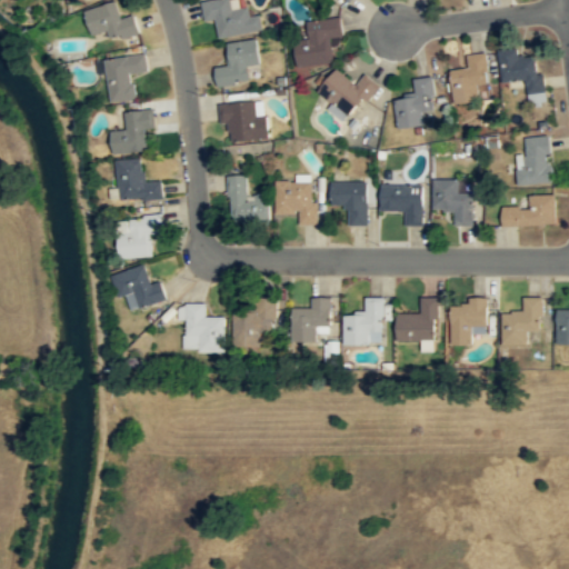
[(262,31),(260,16),(250,18),(248,6),(233,8),(232,0),(213,0),(201,2),(205,21),(217,19),(219,38),(262,31)]
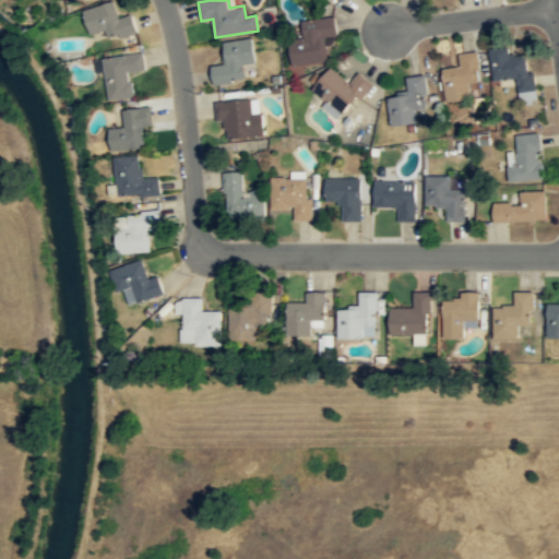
[(108,42),(138,32),(132,14),(119,18),(115,1),(83,11),(91,35),(105,31),(108,42)]
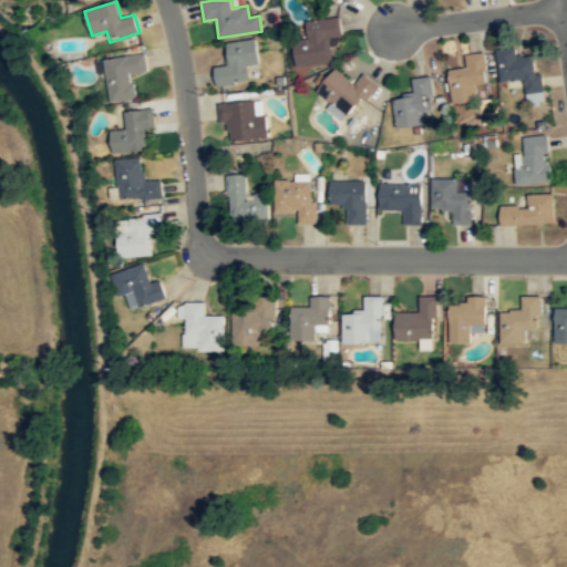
[(306,21),(307,39),(292,41),(296,66),(332,62),(330,38),(341,37),(339,18),(306,21)]
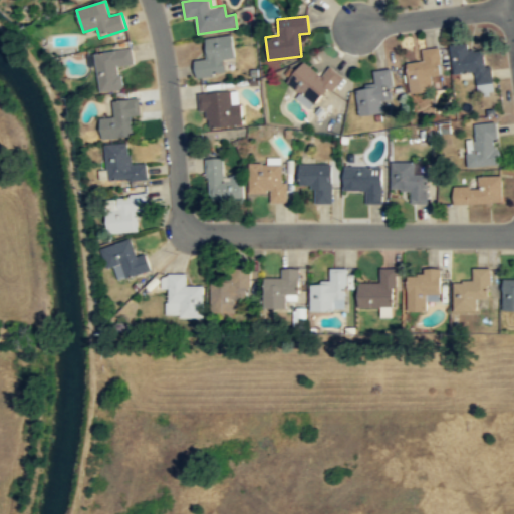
[(196,78),(237,73),(232,35),(202,40),(204,57),(194,59),(196,78)]
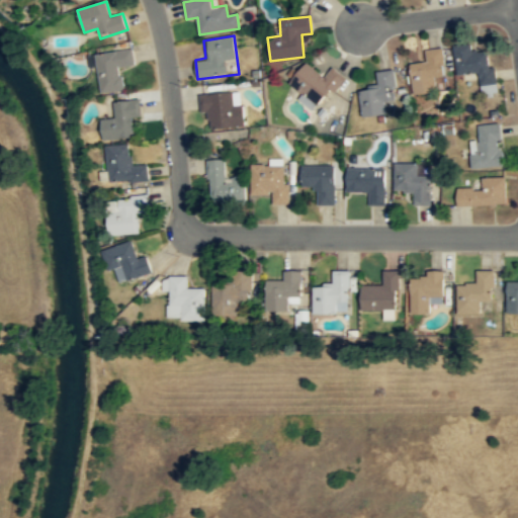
[(456,73),(479,71),(481,94),(496,93),(492,50),(472,52),(472,42),(454,45),(456,73)]
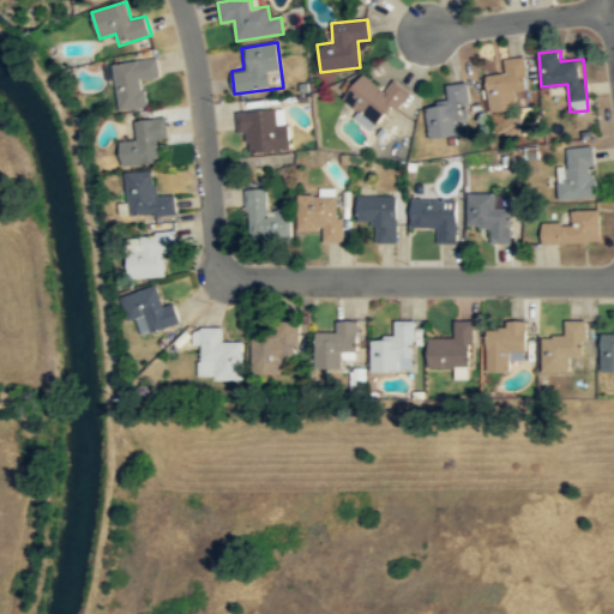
[(527,91),(524,56),(504,59),(505,73),(487,76),(489,109),(517,107),(516,92),(527,91)]
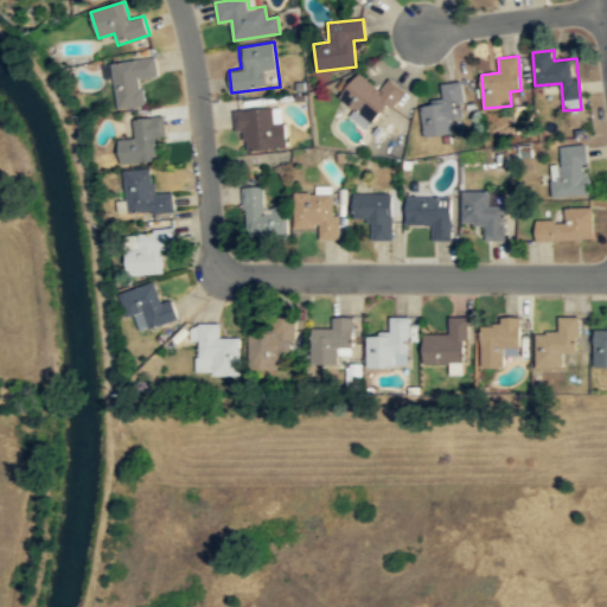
[(112,63),(117,110),(146,107),(142,80),(158,77),(155,58),(112,63)]
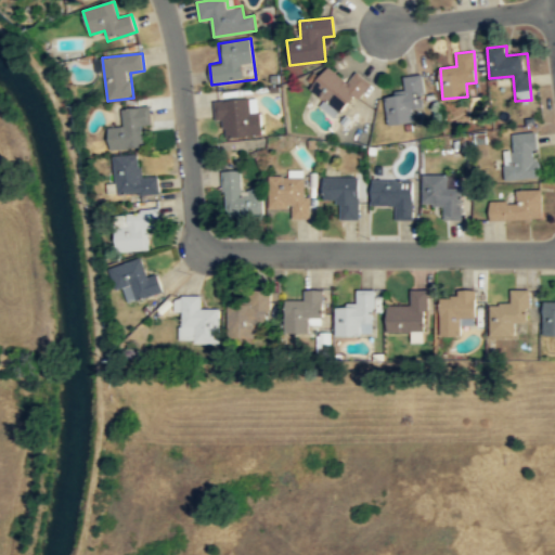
[(348,81),(327,66),(310,90),(343,116),(369,82),(356,72),(348,81)]
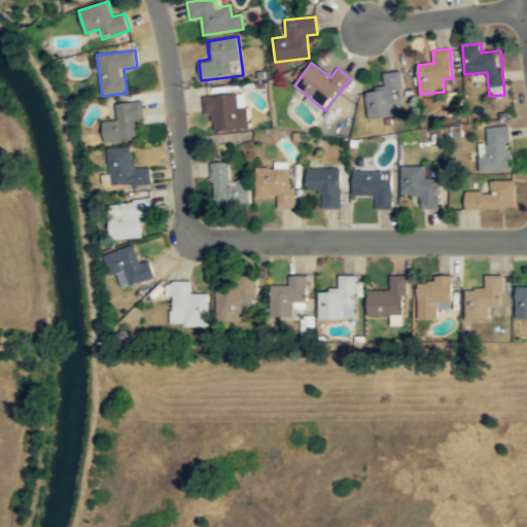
[(365,92),(369,119),(392,116),(391,103),(403,102),(399,71),(382,73),(384,90),(365,92)]
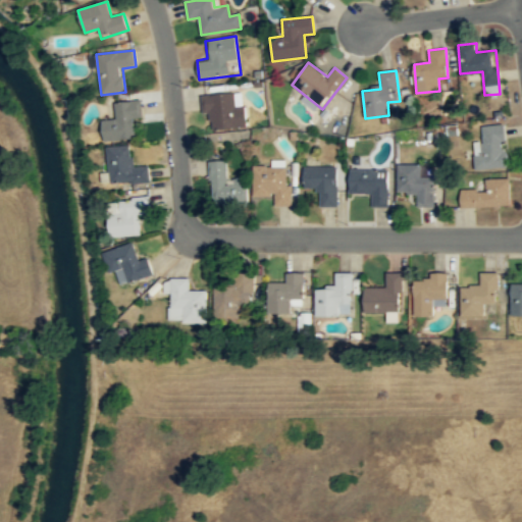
[(201,95),(202,114),(210,114),(211,131),(246,128),(243,92),(201,95)]
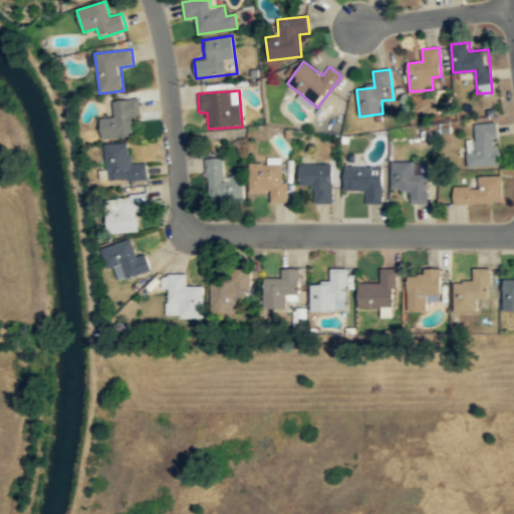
[(139,99),(111,101),(112,117),(99,118),(101,140),(133,137),(132,117),(140,116),(139,99)]
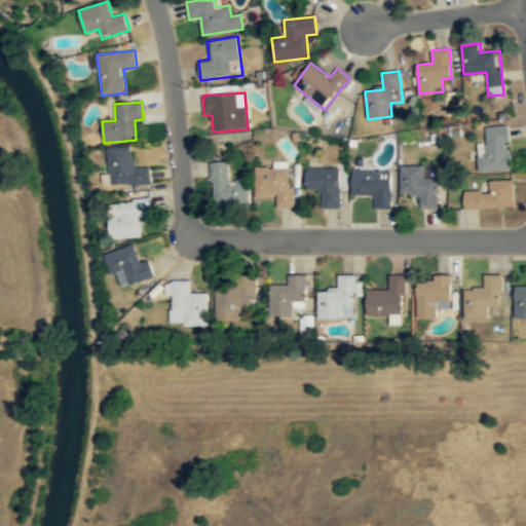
[(479,171),(510,170),(509,125),(485,126),(486,144),(478,144),(479,171)]
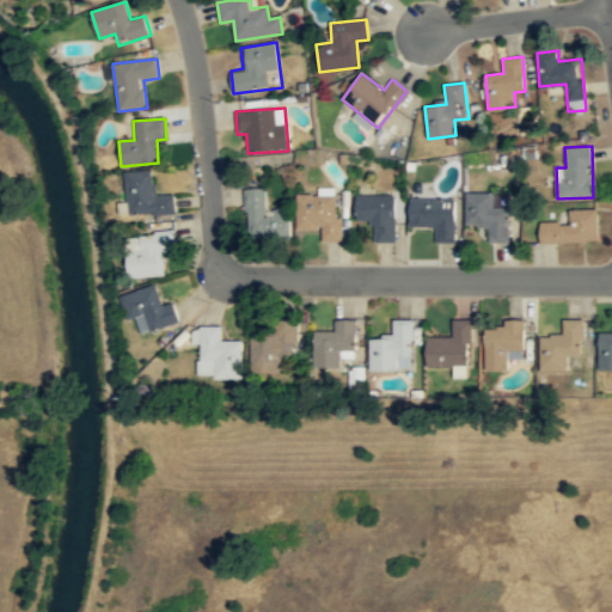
[(153,171),(126,172),(127,215),(175,214),(173,195),(154,195),(153,171)]
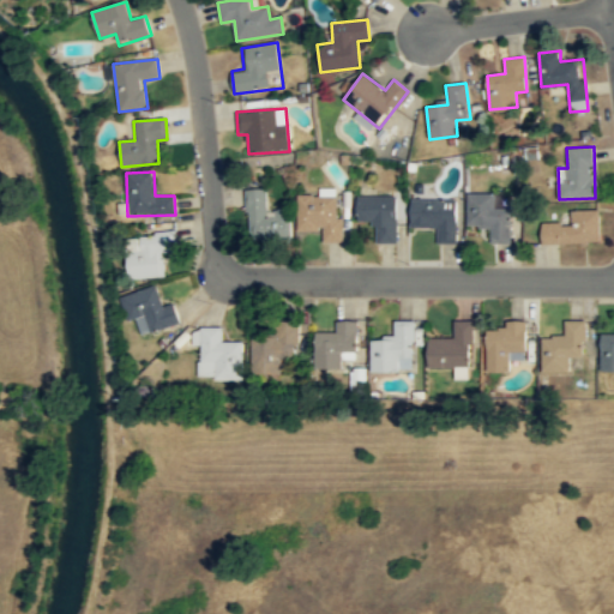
[(266,190),(246,191),(248,242),(293,241),(292,212),(268,212),(266,190)]
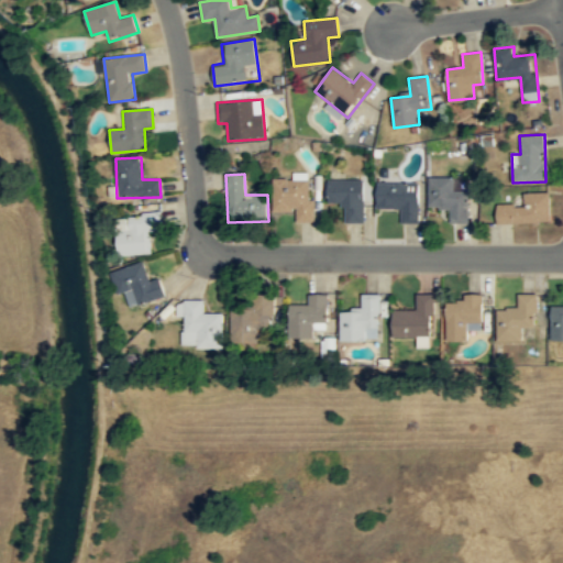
[(467,190),(453,190),(453,177),(429,177),(429,205),(449,205),(449,223),(467,223),(467,190)]
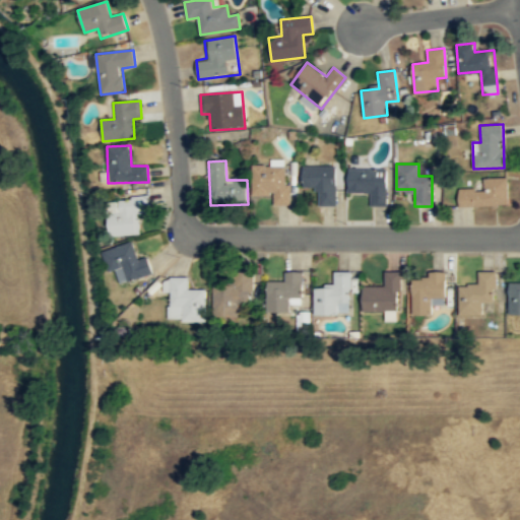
[(273,195),(273,204),(288,204),(288,166),(253,166),(253,195),(273,195)]
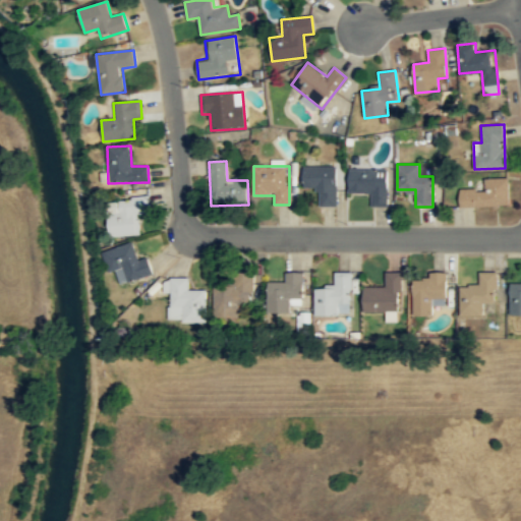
[(336,206),(336,166),(302,166),(302,187),(316,187),(316,206),(336,206)]
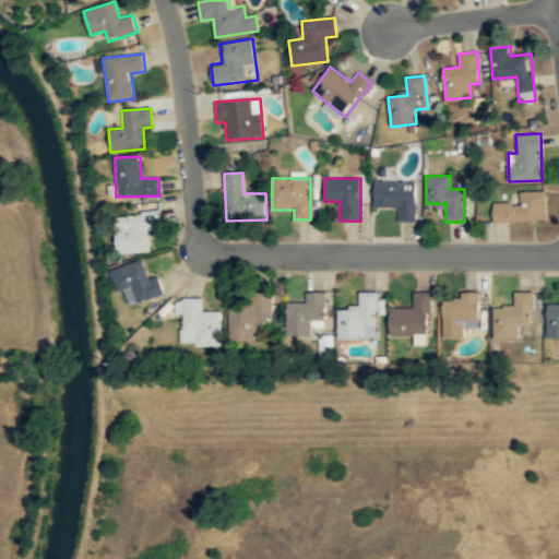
[(416,181),(373,181),(373,206),(396,206),(396,221),(415,222),(416,181)]
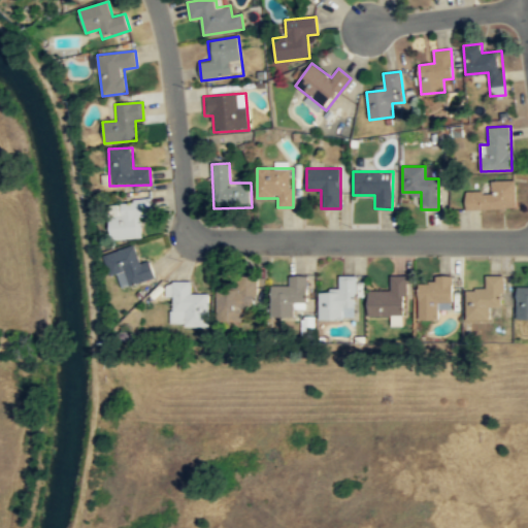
[(516,209),(515,180),(491,180),(491,193),(465,193),(465,210),(516,209)]
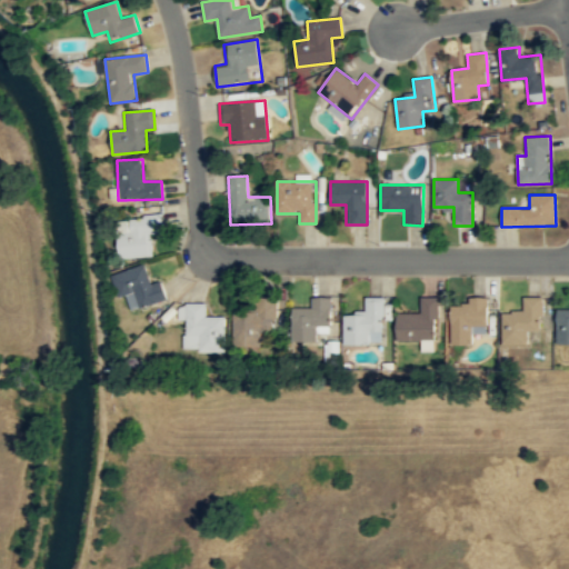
[(117,219),(119,257),(152,256),(151,231),(161,231),(160,217),(117,219)]
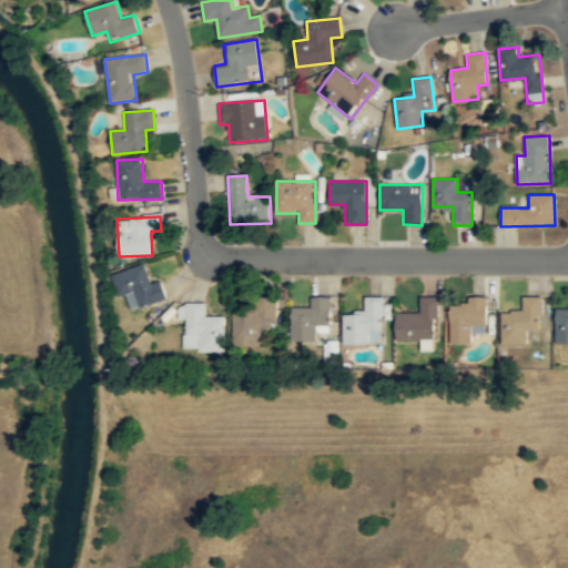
[(111,273),(118,296),(124,295),(129,310),(165,298),(160,279),(150,282),(143,263),(111,273)]
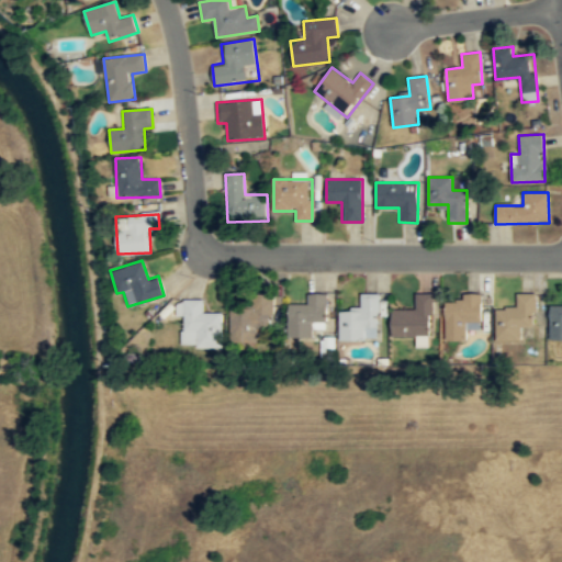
[(259,340),(259,327),(273,327),(273,292),(254,292),(254,305),(231,305),(231,340),(259,340)]
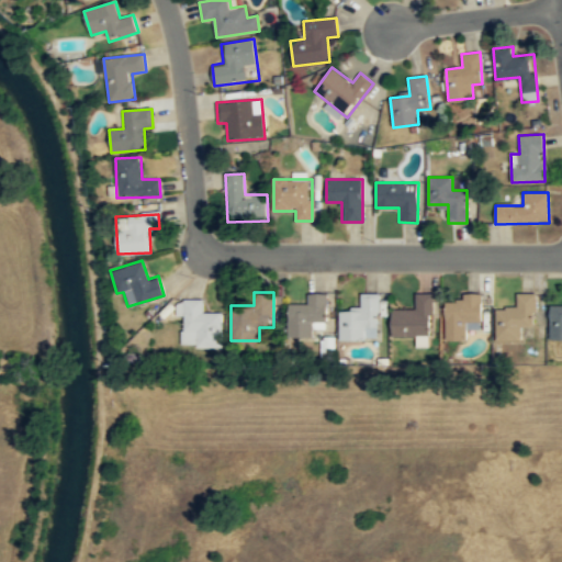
[(327,292),(308,292),(308,303),(289,303),(289,336),(314,336),(314,325),(327,325),(327,292)]
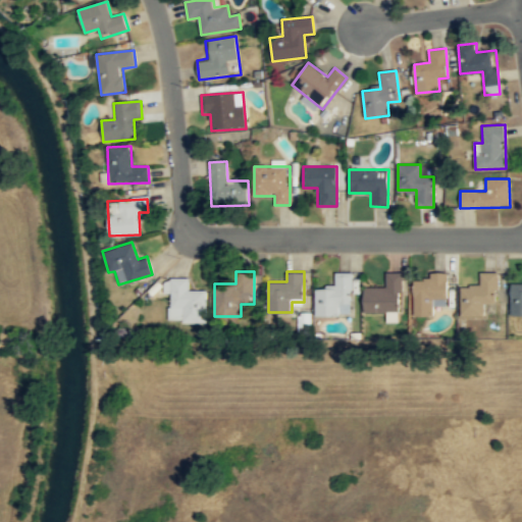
[(315,315),(352,315),(352,272),(335,272),(335,285),(315,285),(315,315)]
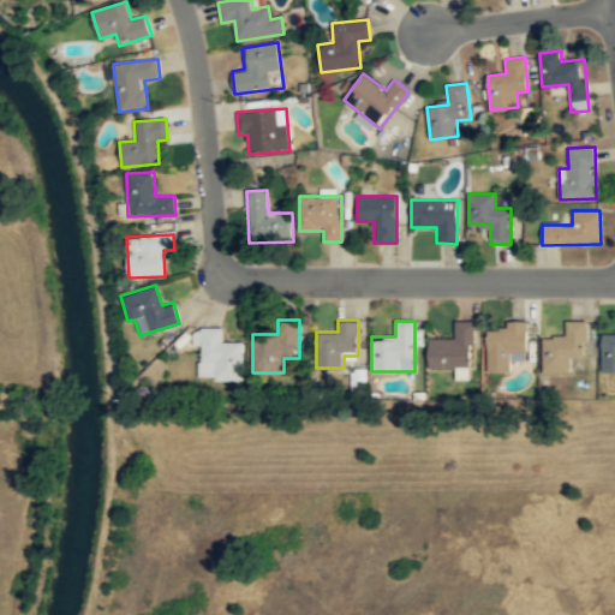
[(472,369),(473,321),(454,321),(454,339),(429,339),(428,368),(472,369)]
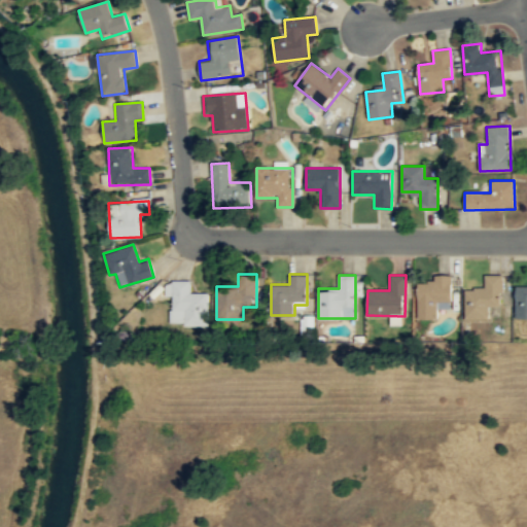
[(502,275),(484,275),(484,289),(465,289),(465,310),(502,310),(502,275)]
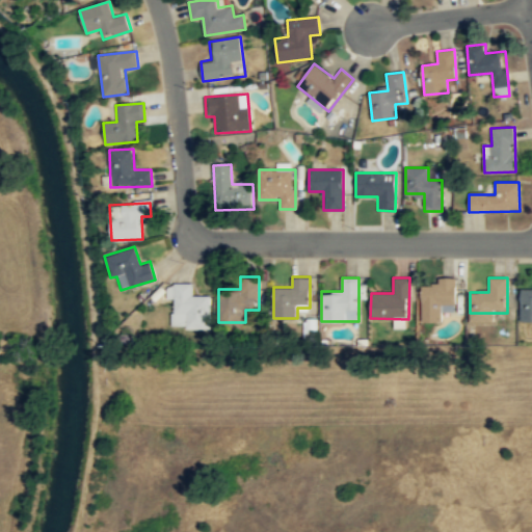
[(422,322),(442,322),(442,312),(455,312),(455,278),(437,278),(437,286),(422,286),(422,322)]
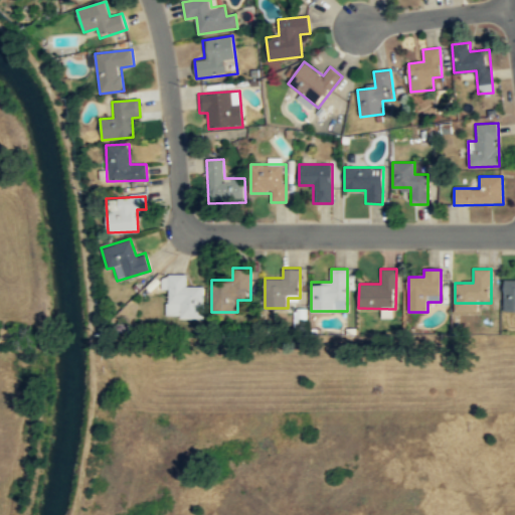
[(203,286),(186,286),(186,274),(166,274),(166,318),(204,318),(203,286)]
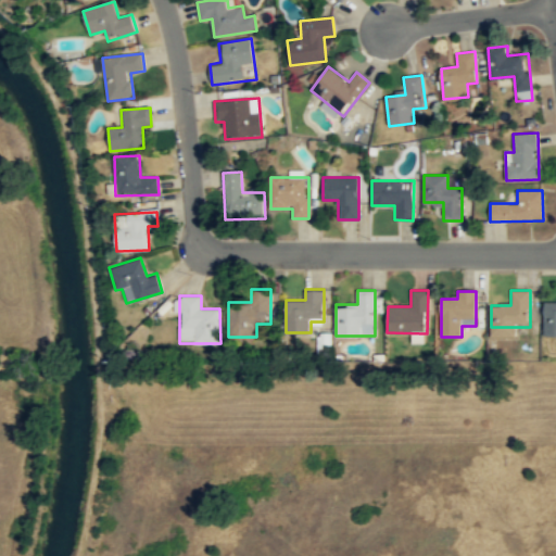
[(555,335),(555,301),(543,301),(543,335),(555,335)]
